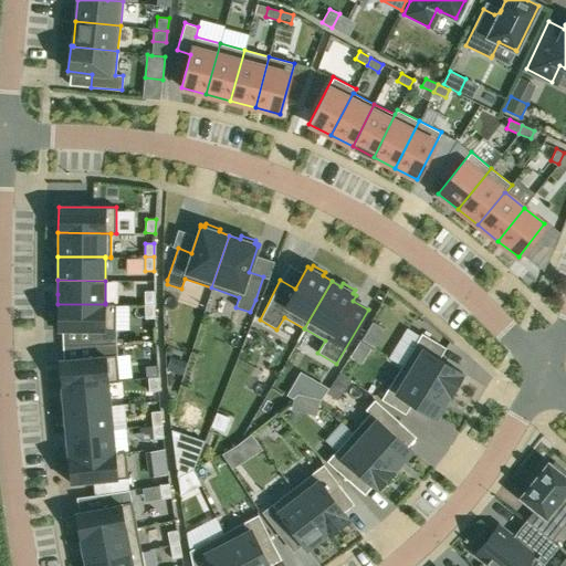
[(144,291),(145,304),(154,304),(154,291),(144,291)]
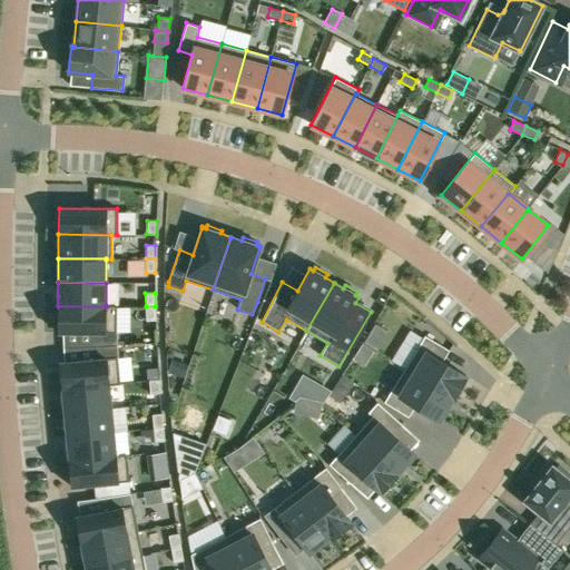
[(106,305),(106,306),(58,306),(58,333),(90,333),(90,346),(117,345),(117,332),(116,332),(116,306),(106,305)]
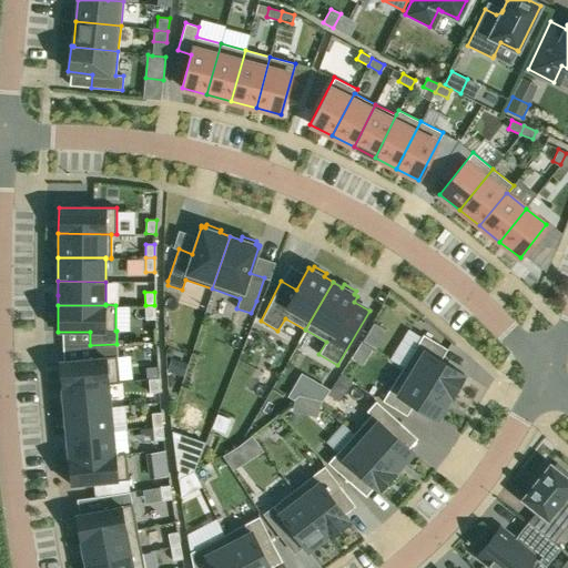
[(155,320),(154,305),(145,305),(145,320),(155,320)]
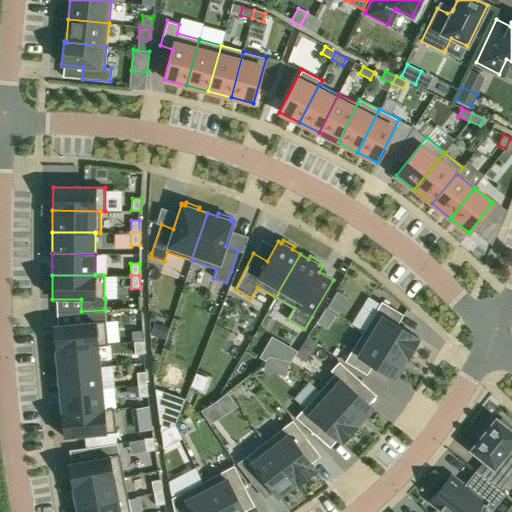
[(381,301),(363,331),(406,357),(418,338),(417,338),(418,337),(397,324),(403,314),(381,301)]
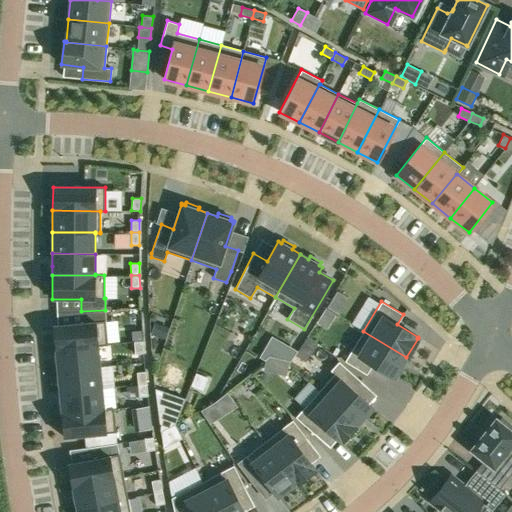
[(98,346),(107,345),(105,321),(106,321),(105,310),(81,311),(82,323),(53,326),(55,349),(98,345),(98,346)]
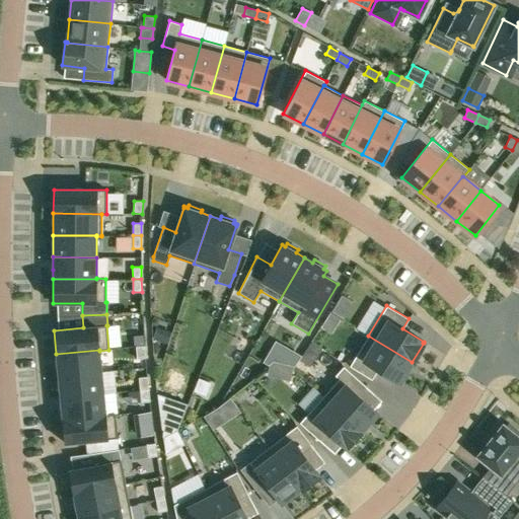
[(143,335),(133,336),(134,346),(144,345),(143,335)]
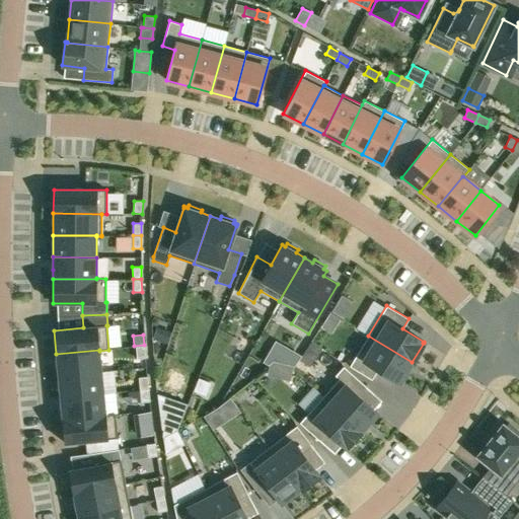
[(398,382),(412,362),(368,336),(349,366),(371,380),(377,370),(398,382)]
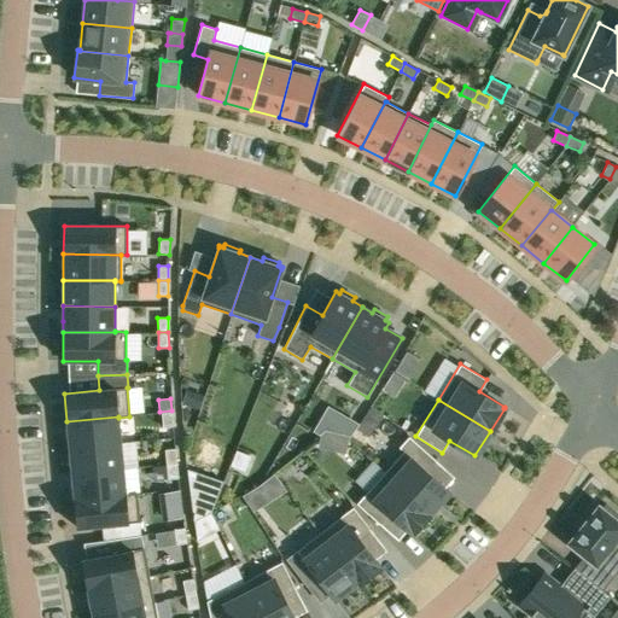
[(371,407),(365,415),(377,423),(383,414),(371,407)]
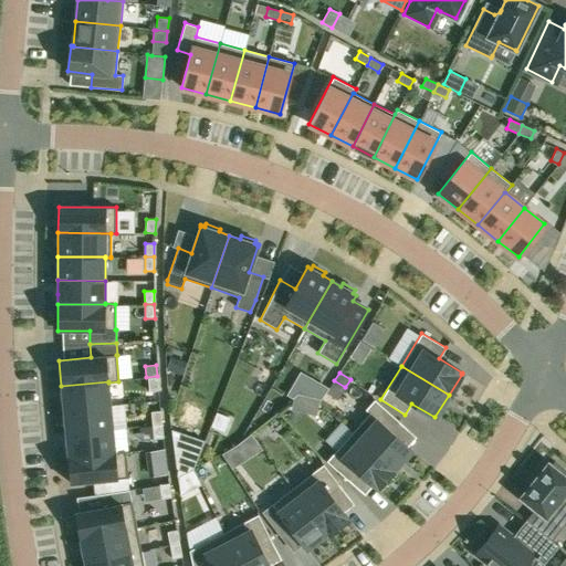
[(148,377),(148,391),(158,390),(157,377),(148,377)]
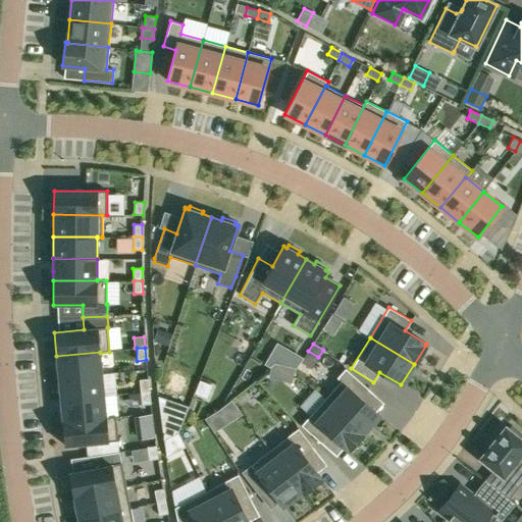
[(102,374),(100,353),(100,352),(56,356),(57,368),(58,378),(102,374)]
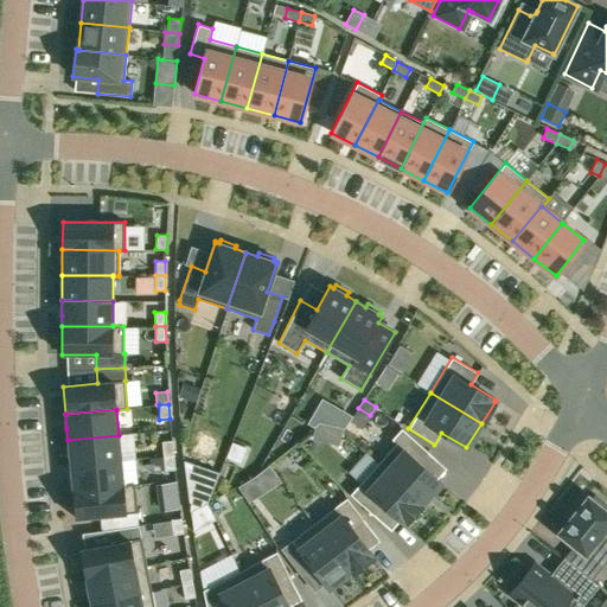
[(315,425),(312,438),(321,440),(339,443),(343,427),(325,423),(319,422),(315,425)]
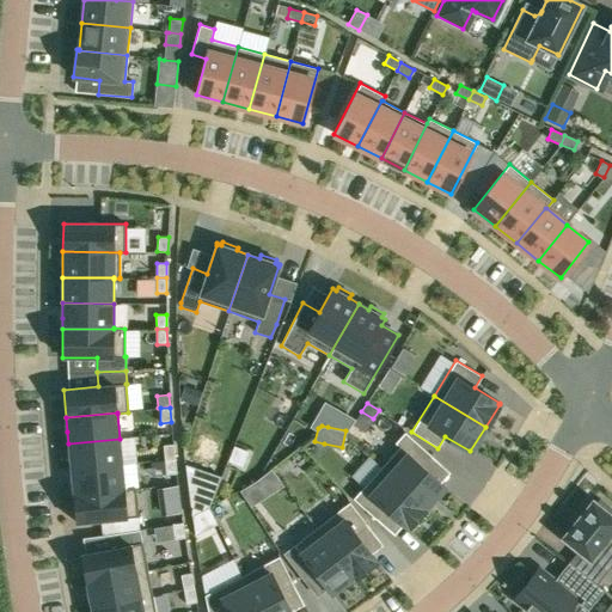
[(399,447),(381,467),(426,507),(445,485),(422,466),(432,457),(405,432),(395,444),(399,447)]
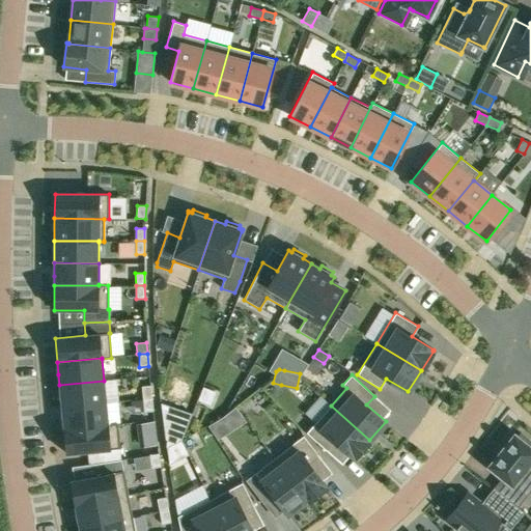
[(104,381),(59,385),(61,407),(106,402),(104,381)]
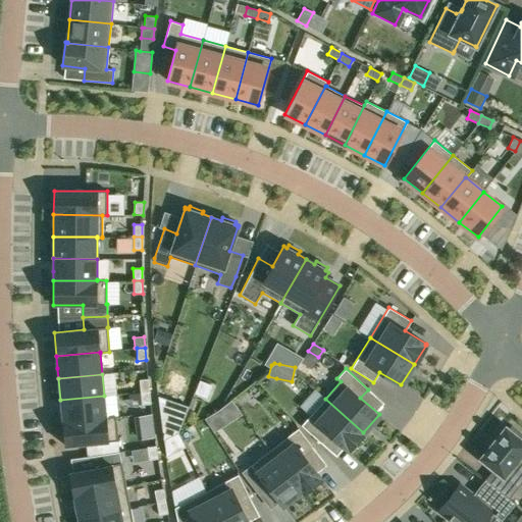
[(140,393),(149,392),(148,379),(139,379),(140,393)]
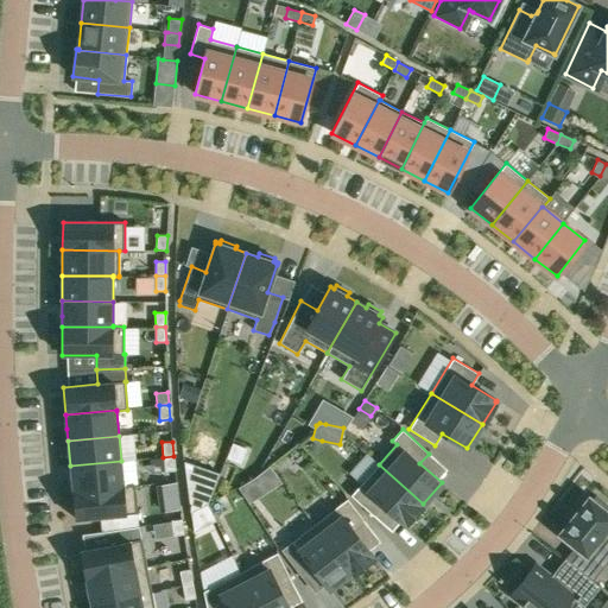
[(239,463),(245,450),(232,445),(227,458),(239,463)]
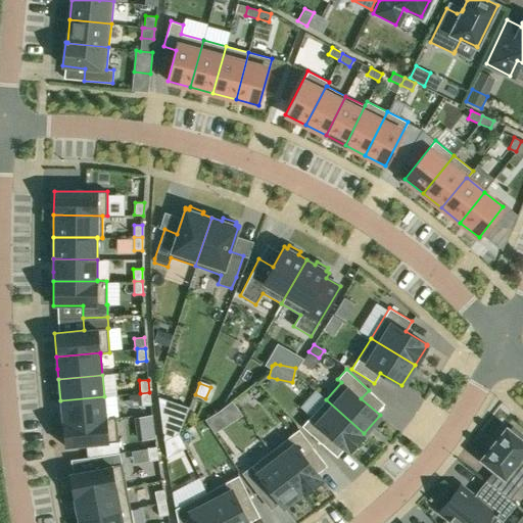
[(142,406),(150,405),(149,392),(140,393),(142,406)]
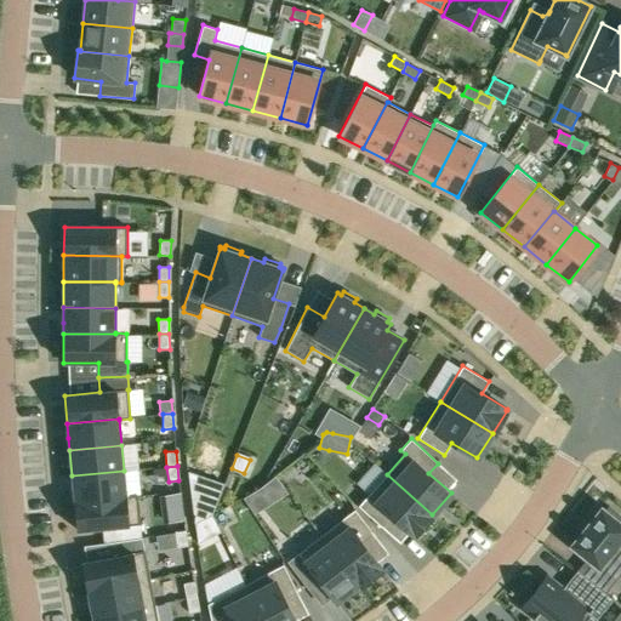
[(124,471),(72,476),(74,491),(74,502),(126,497),(126,496),(124,471)]
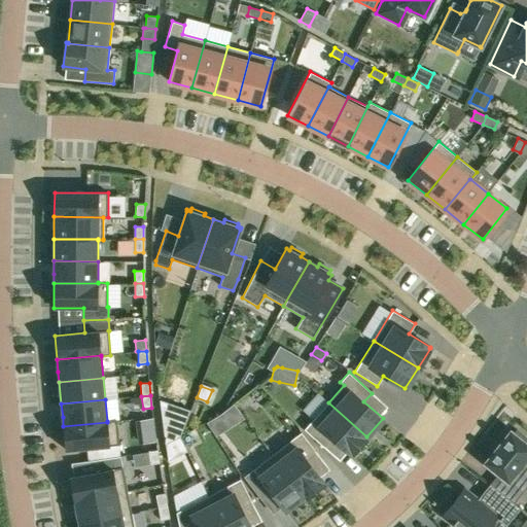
[(189,411),(159,399),(165,445),(179,436),(189,411)]
